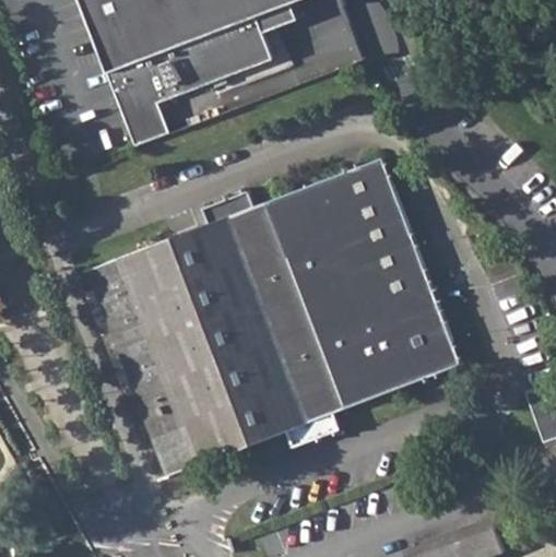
[(78,0),(133,147),(169,133),(156,99),(271,57),(261,27),(256,13),(290,1),(292,0),(78,0)]
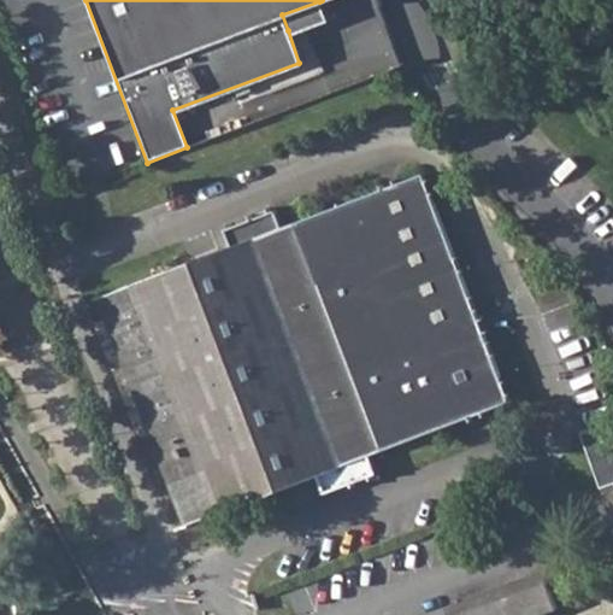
[(319,1),(282,15),(288,30),(325,17),(319,1)]
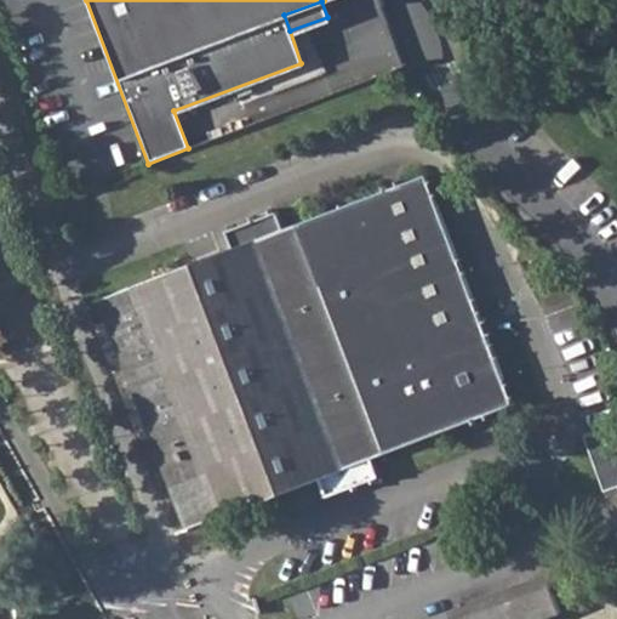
[(96,301),(100,311),(104,322),(149,439),(154,449),(187,532),(319,481),(325,498),(353,488),(372,480),(376,478),(370,463),(468,424),(485,416),(510,407),(483,334),(478,324),(422,179),(396,188),(383,193),(281,232),(274,214),(223,233),(230,250),(96,301)]
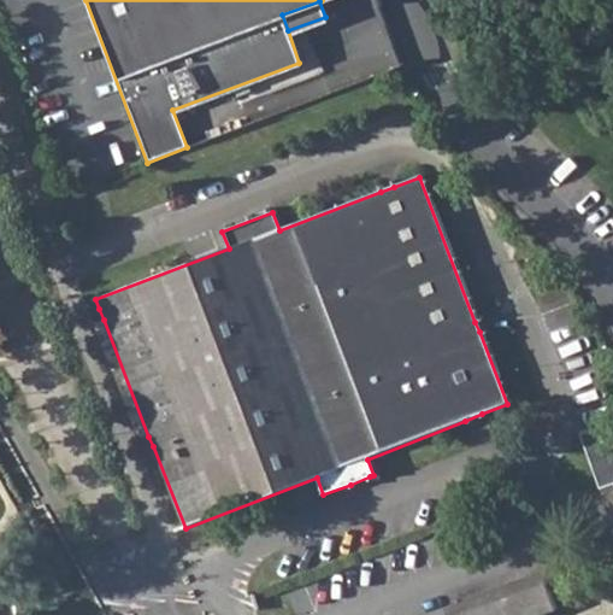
[(599,493),(612,490),(612,423),(585,431),(599,493)]
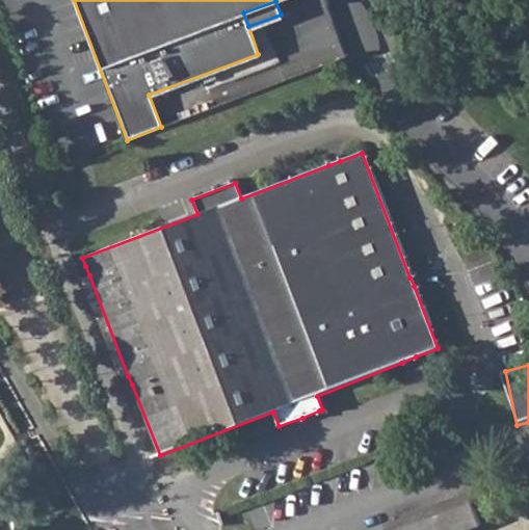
[(468,529),(478,526),(469,500),(390,529),(468,529)]
